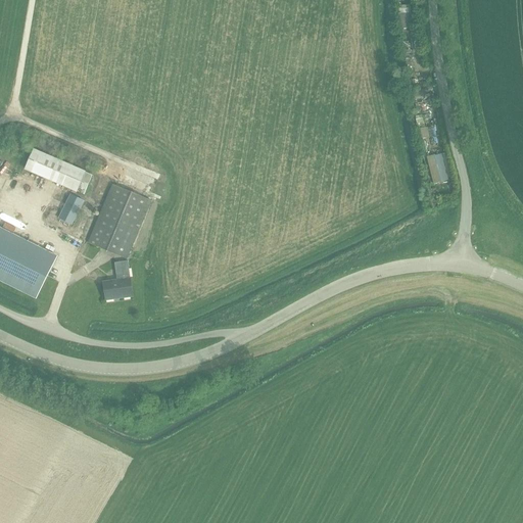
[(424,90),(412,92),(413,100),(425,98),(424,90)]
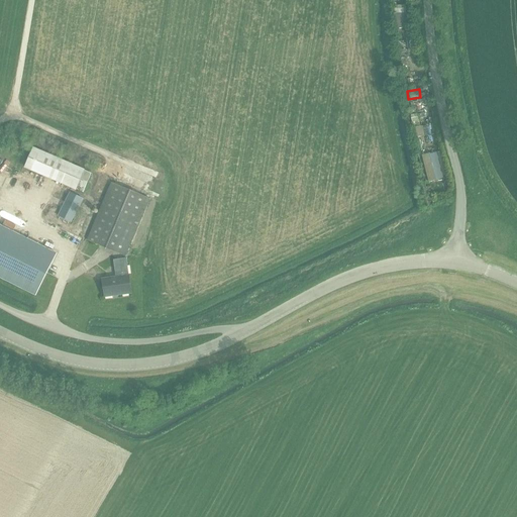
[(24,167),(84,192),(91,174),(32,148),(24,167)]
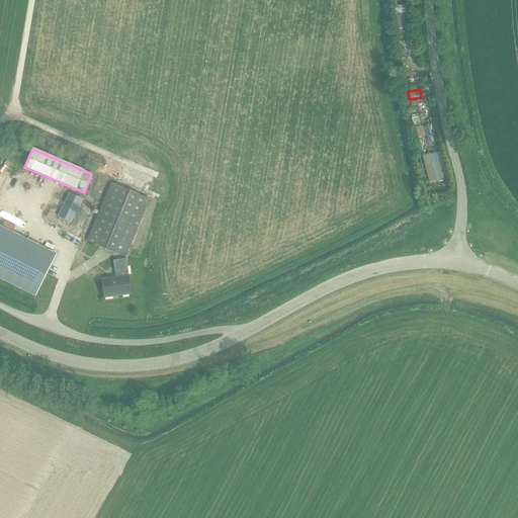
[(125,257),(150,199),(112,183),(87,241),(125,257)]
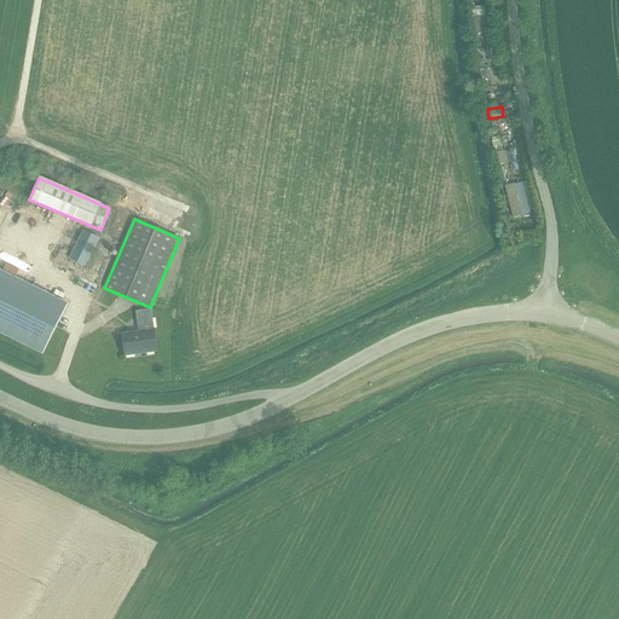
[(67,304),(1,270),(0,272),(0,331),(41,353),(67,304)]
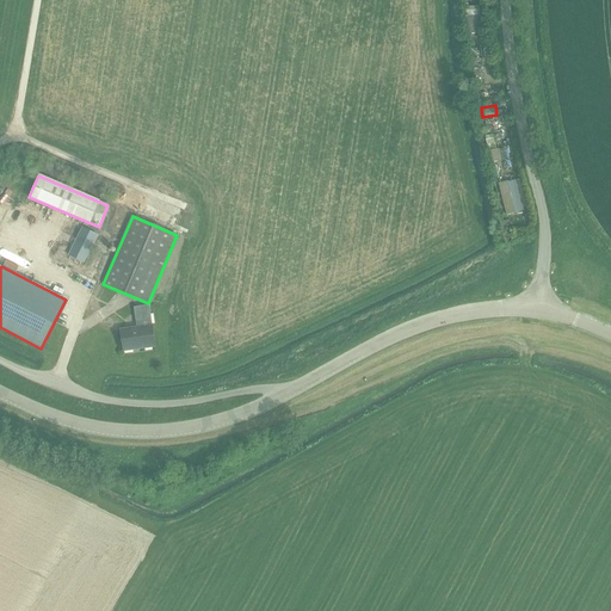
[(123,351),(155,347),(149,306),(134,307),(137,327),(121,329),(123,351)]
